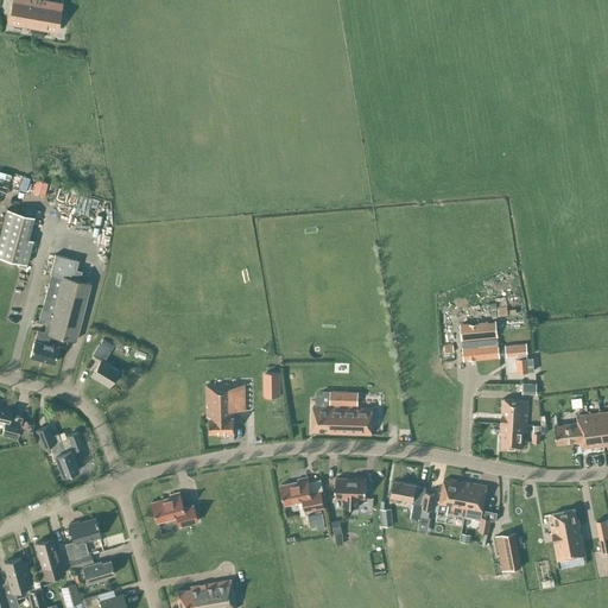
[(46,0),(12,0),(8,23),(56,31),(61,2),(46,0)]
